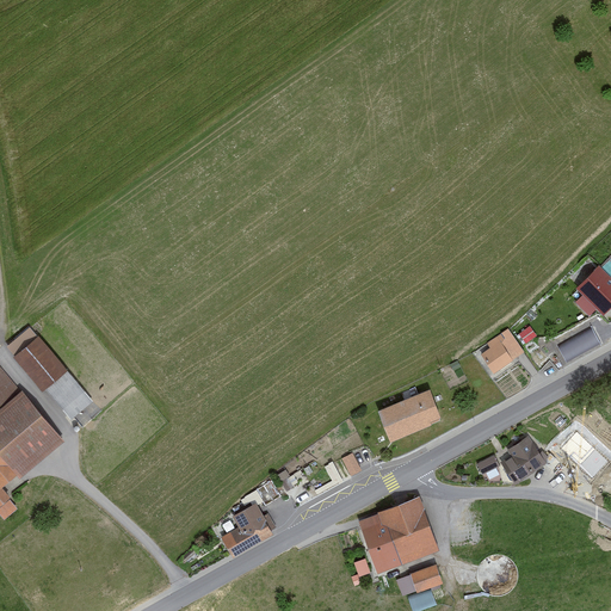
[(610,255),(599,267),(610,278),(610,255)]
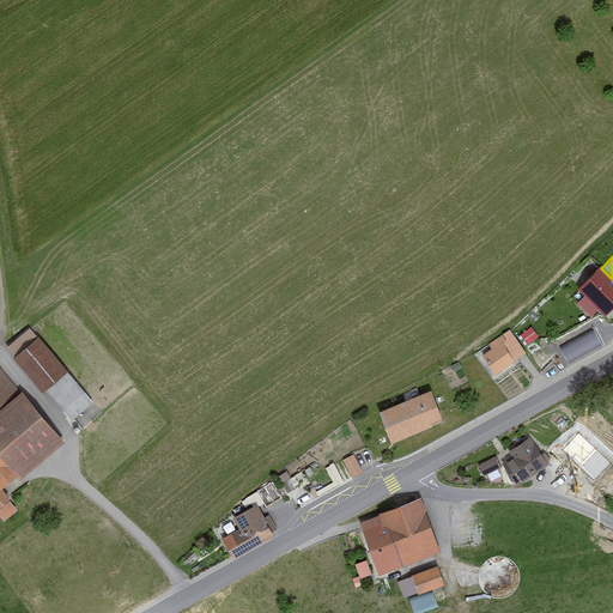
[(612,279),(601,268),(578,290),(606,315),(612,308),(612,279)]
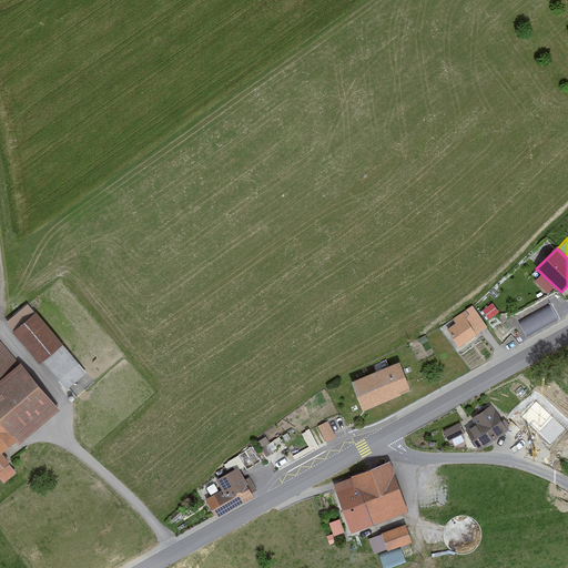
[(498,312),(493,303),(483,311),(489,318),(498,312)]
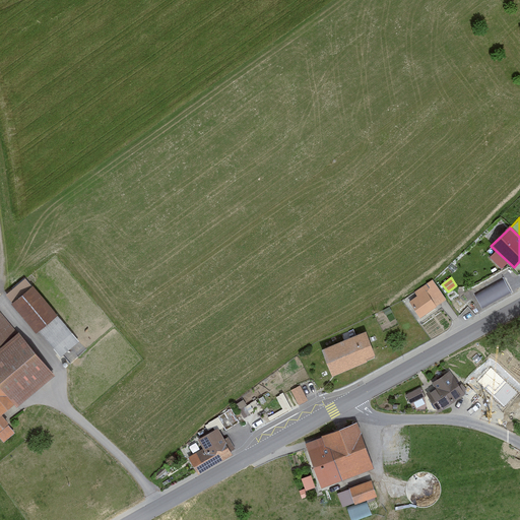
[(511,293),(504,278),(474,294),(482,308),(511,293)]
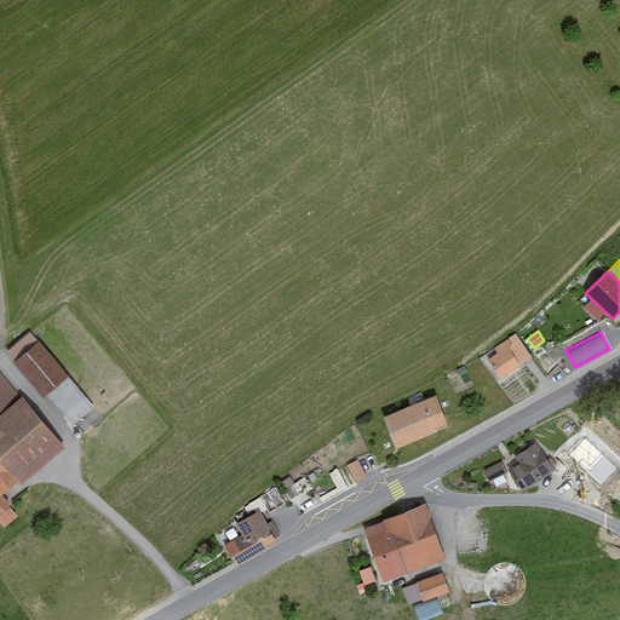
[(498,354),(489,360),(503,379),(533,359),(516,334),(494,349),(498,354)]
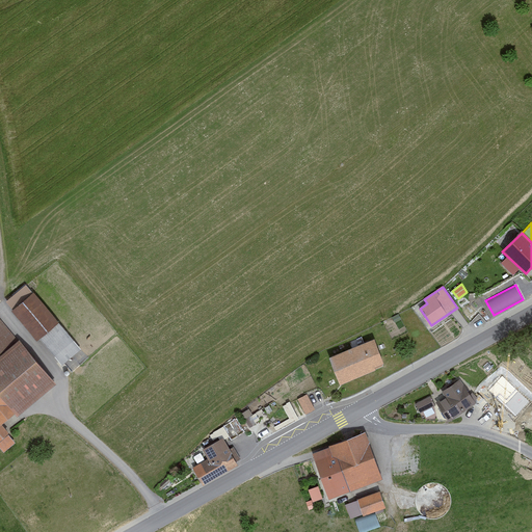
[(61,322),(36,292),(15,311),(40,341),(61,322)]
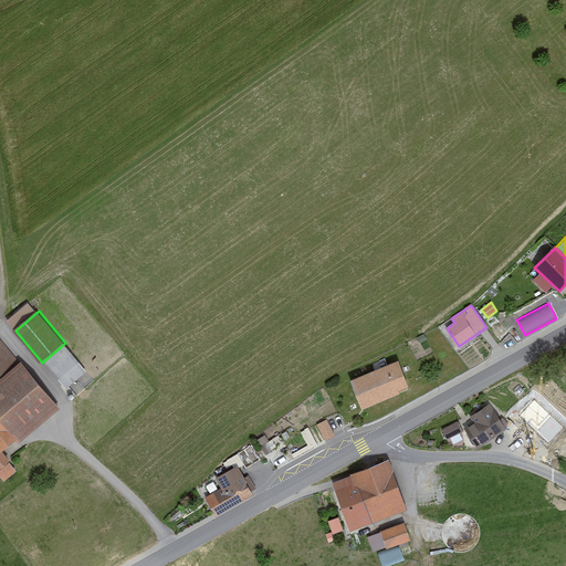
[(62,409),(0,338),(0,469),(2,471),(0,472),(0,473),(7,481),(18,471),(12,464),(14,462),(6,452),(20,440),(22,443),(62,409)]
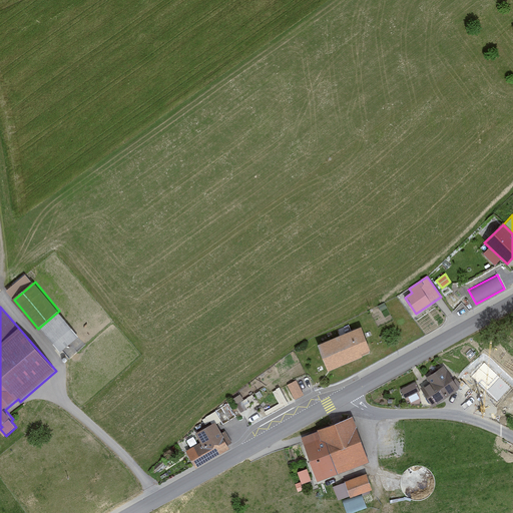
[(361,329),(318,347),(328,370),(370,352),(361,329)]
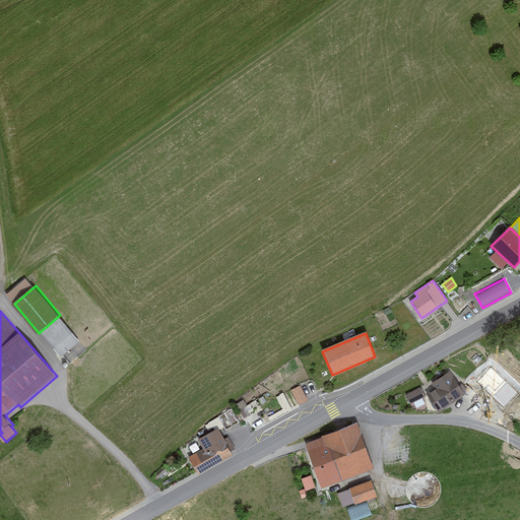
[(437,387),(429,393),(442,410),(464,394),(473,407),(490,395),(477,379),(465,388),(451,370),(434,383),(437,387)]
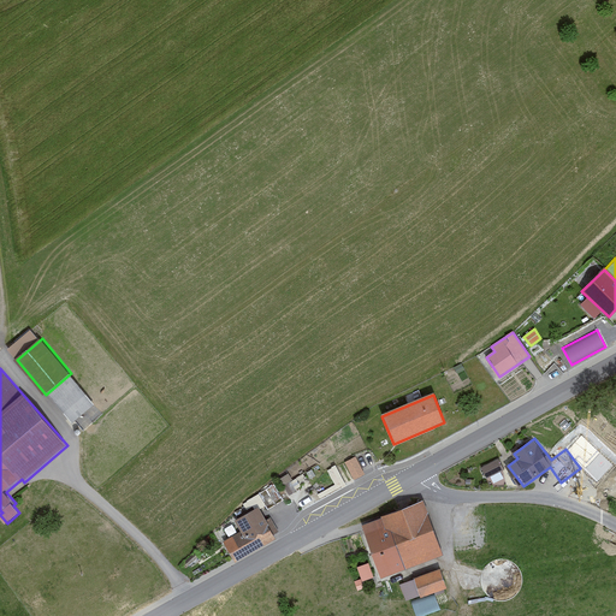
[(356,458),(345,463),(354,479),(363,474),(356,458)]
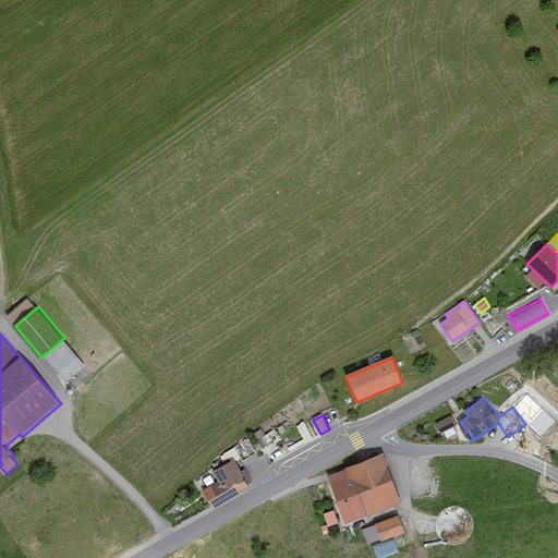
[(453,415),(439,423),(444,433),(459,425),(453,415)]
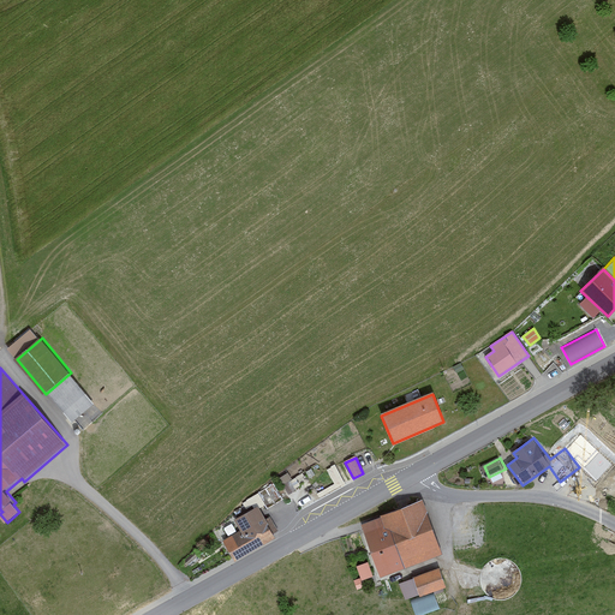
[(386,517),(365,524),(384,577),(447,554),(427,499),(384,514),(386,517)]
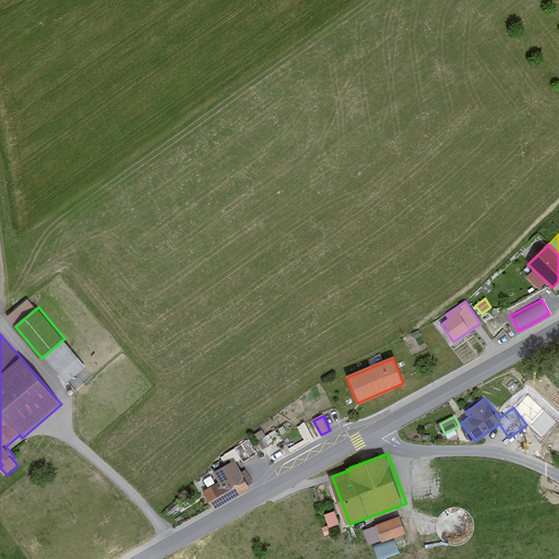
[(221,483),(203,492),(212,509),(250,489),(235,462),(215,472),(221,483)]
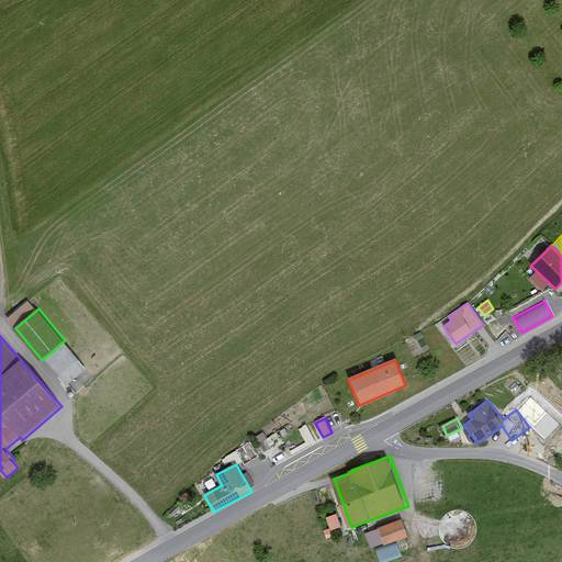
[(326,515),(332,528),(340,524),(335,510),(326,515)]
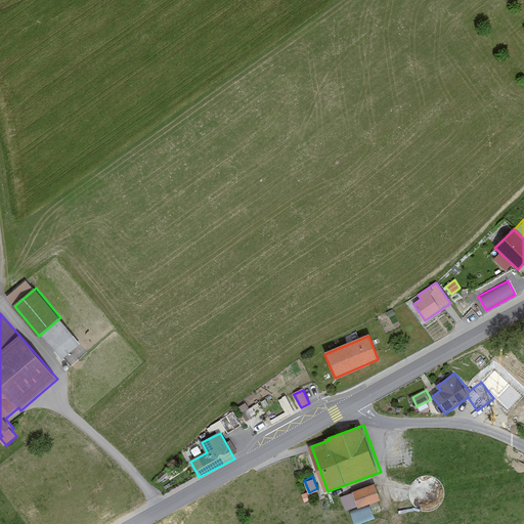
[(374,485),(352,492),(358,509),(380,501),(374,485)]
